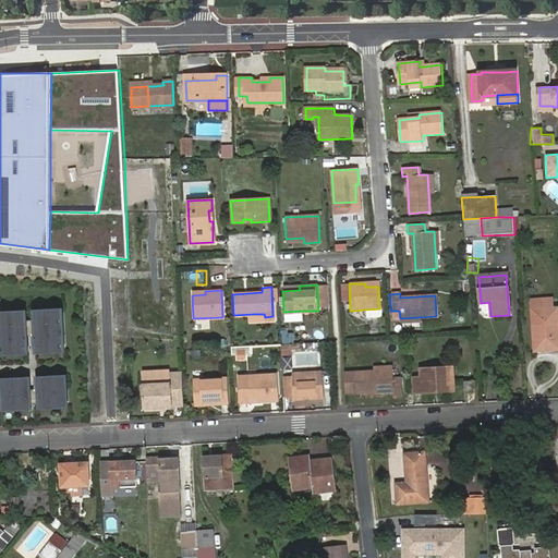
[(552,300),(531,301),(533,330),(536,330),(538,348),(550,347),(550,351),(557,350),(557,319),(557,308),(553,310),(552,300)]
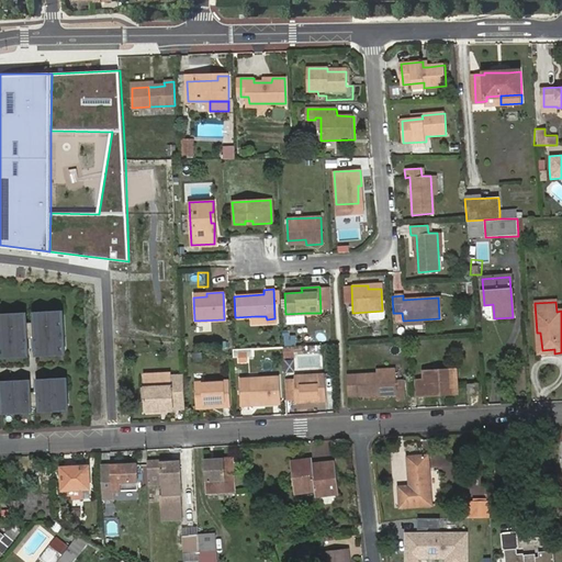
[(63,312),(33,313),(35,355),(65,353),(63,312)]
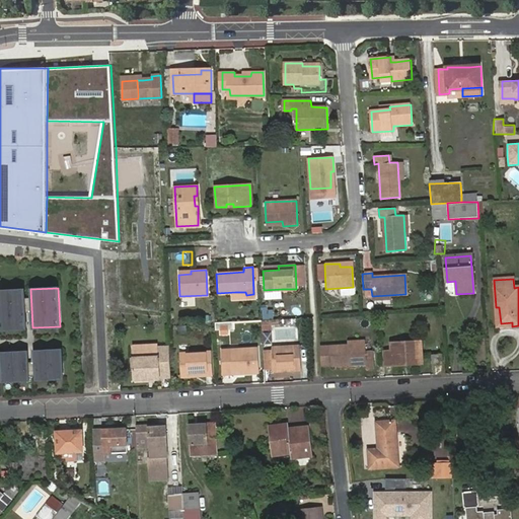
[(23,289),(0,290),(0,328),(25,328),(23,289)]
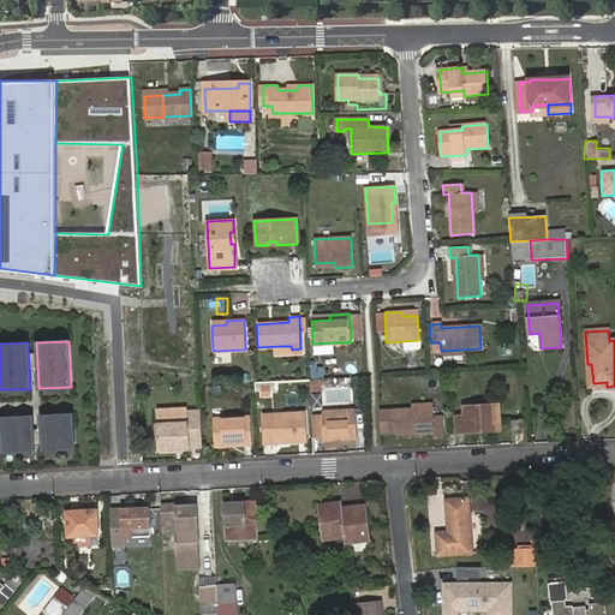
[(591,364),(587,364),(589,388),(607,387),(607,382),(593,383),(591,364)]
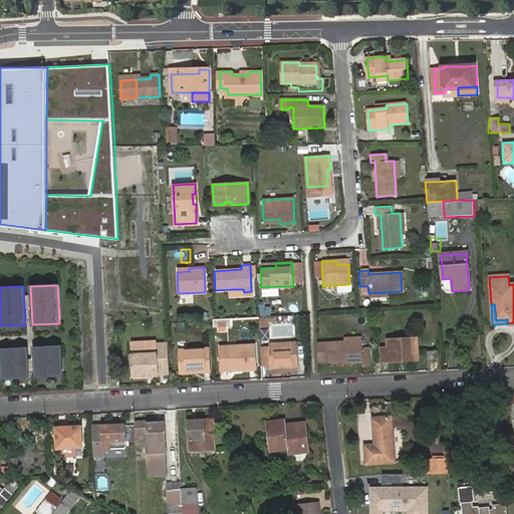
[(217,331),(227,331),(227,322),(217,322),(217,331)]
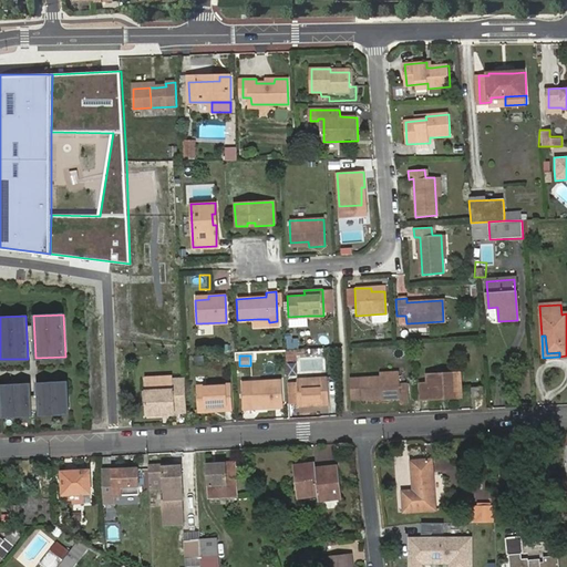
[(447,394),(449,397),(460,397),(459,372),(425,373),(426,383),(418,384),(419,399),(437,398),(437,394),(447,394)]
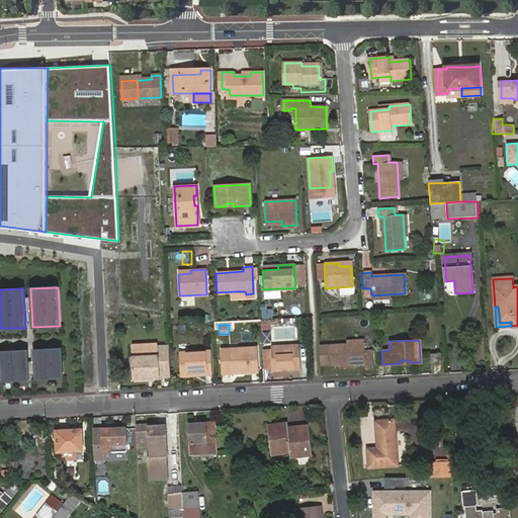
[(363,343),(345,344),(328,345),(330,365),(363,363),(363,367),(372,367),(371,350),(363,351),(363,343)]
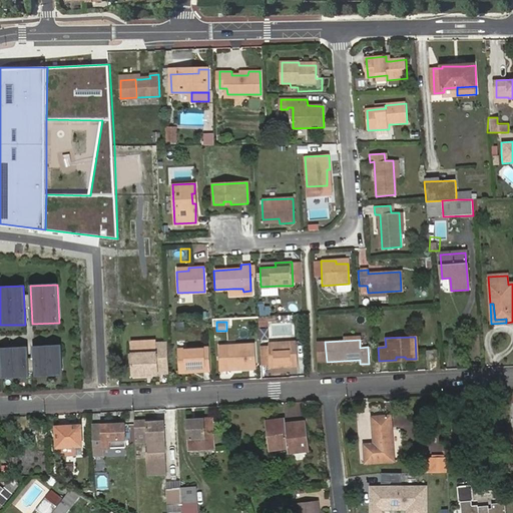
[(297,366),(295,342),(268,343),(268,346),(259,346),(260,366),(269,366),(269,365),(281,364),(282,367),(297,366)]
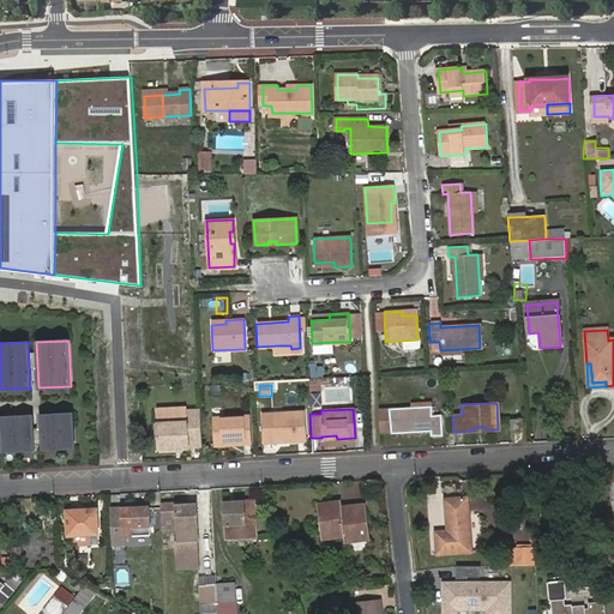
[(186,421),(180,421),(181,447),(188,447),(188,445),(199,445),(198,410),(185,411),(186,421)]
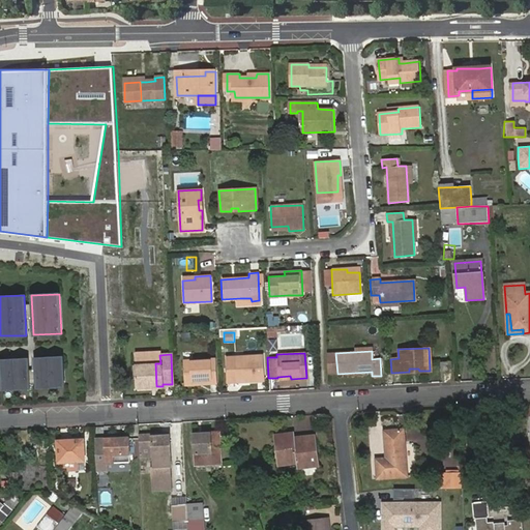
[(248,376),(248,380),(263,379),(262,355),(226,357),(227,381),(235,381),(235,377),(248,376)]
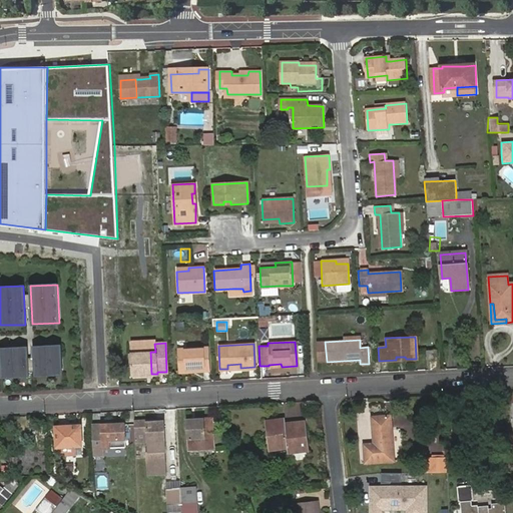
[(60,345),(34,347),(35,376),(62,374),(60,345)]
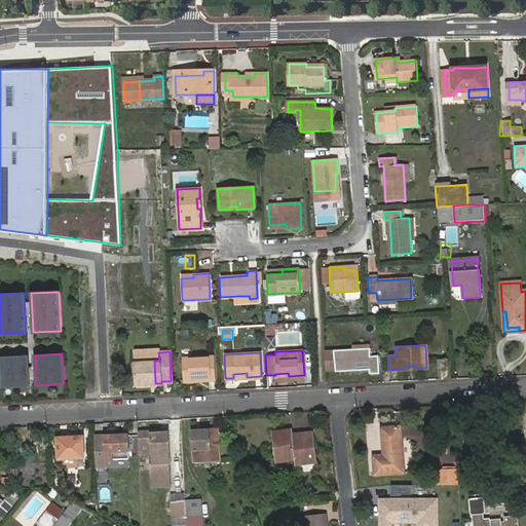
[(28,355),(0,357),(0,358),(2,387),(29,385),(28,355)]
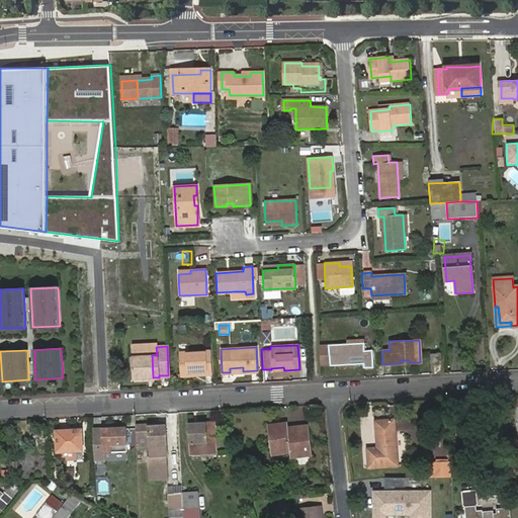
[(178,352),(179,371),(195,370),(195,374),(210,373),(209,351),(178,352)]
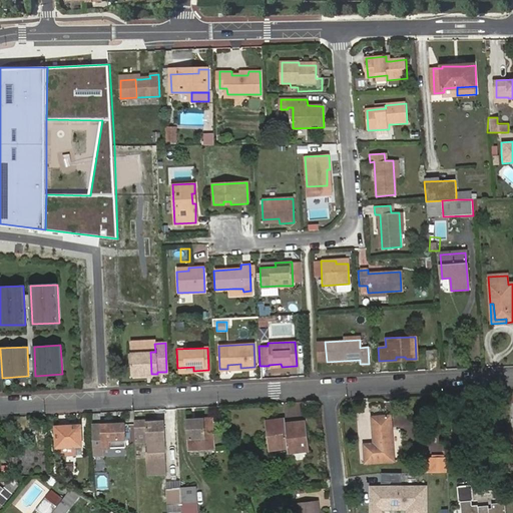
[(426,350),(427,360),(436,359),(436,349),(426,350)]
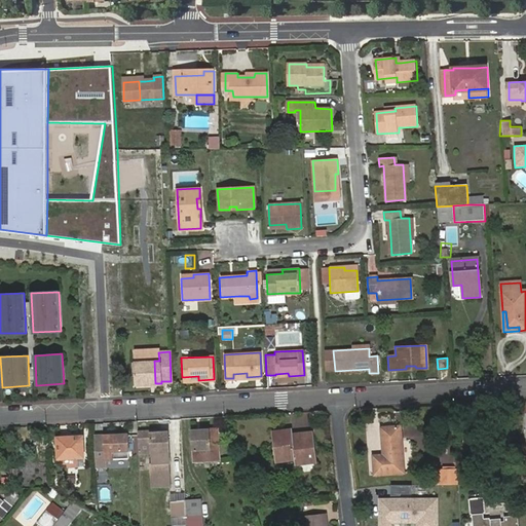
[(155,383),(154,361),(133,362),(134,384),(155,383)]
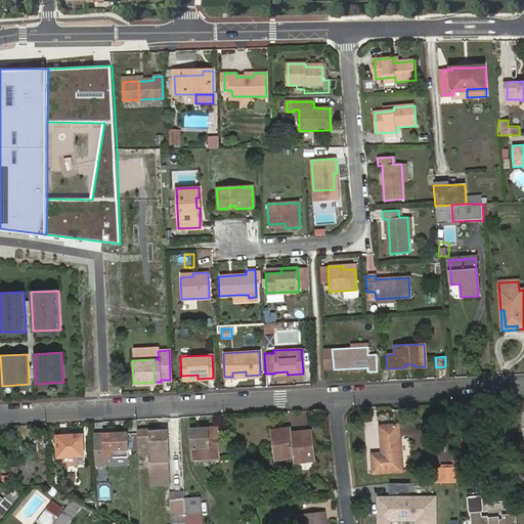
[(382,426),(384,453),(374,454),(375,473),(403,472),(400,426),(382,426)]
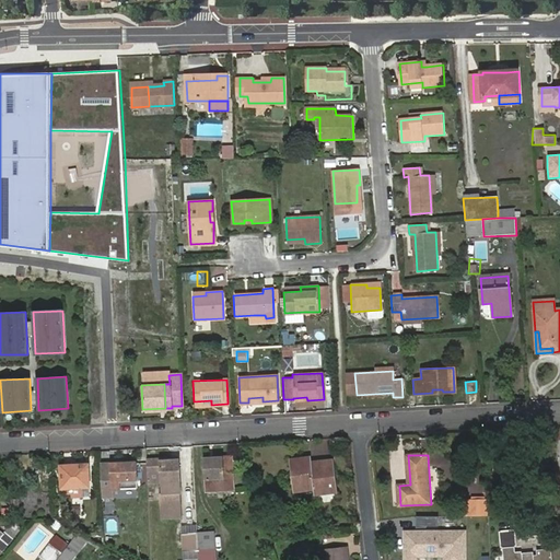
[(223,458),(213,458),(213,462),(206,462),(206,479),(206,491),(208,491),(234,490),(232,457),(223,458)]
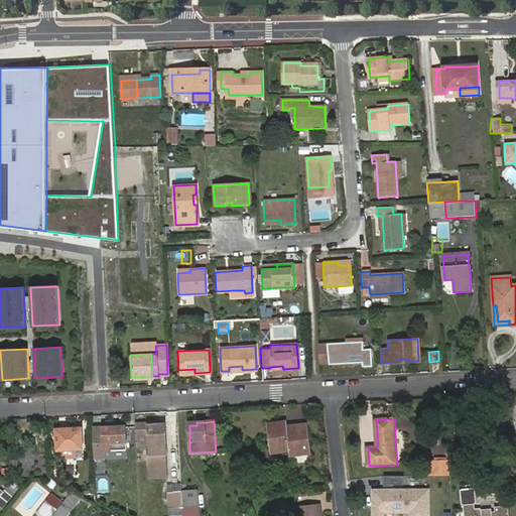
[(287,422),(268,424),(272,453),(289,450),(289,457),(311,454),(308,425),(288,427),(287,422)]
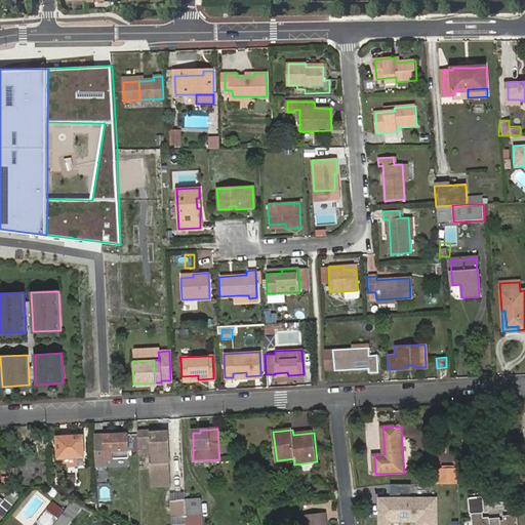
[(137,433),(138,442),(152,442),(153,452),(153,462),(151,463),(152,486),(171,485),(168,434),(160,435),(160,432),(152,433),(137,433)]
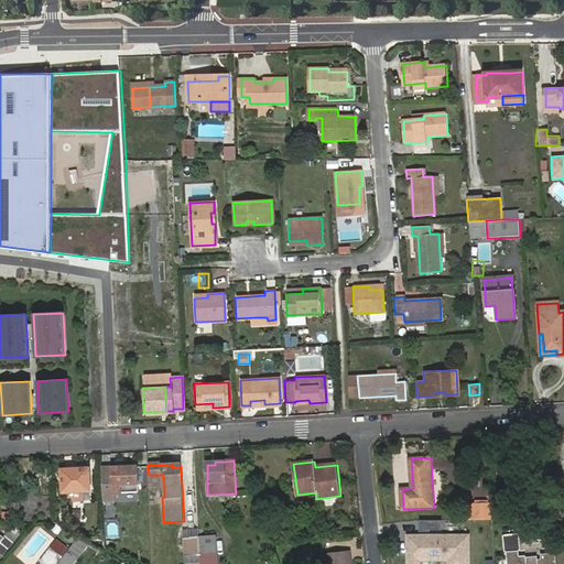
[(139,466),(101,468),(102,501),(114,501),(114,494),(139,492),(139,466)]
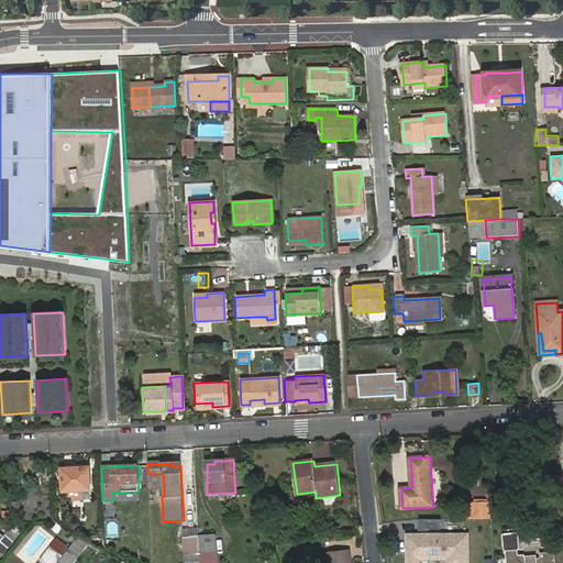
[(80,472),(80,468),(62,468),(63,492),(90,490),(89,472),(80,472)]
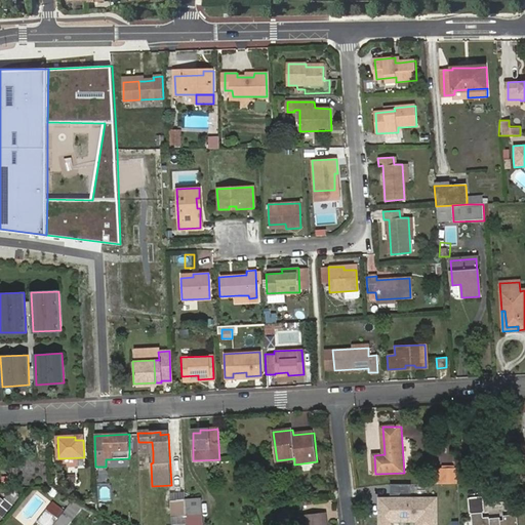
[(138,442),(138,453),(153,452),(152,442),(138,442)]
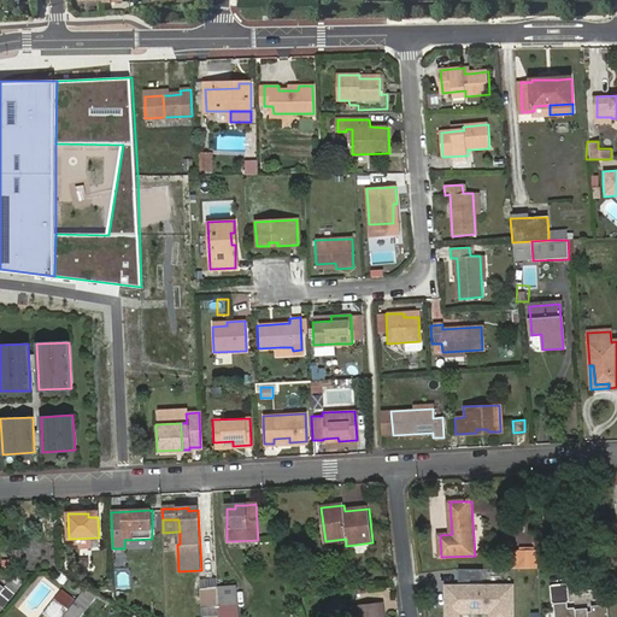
[(540,568),(539,551),(519,552),(521,569),(539,568),(540,568)]
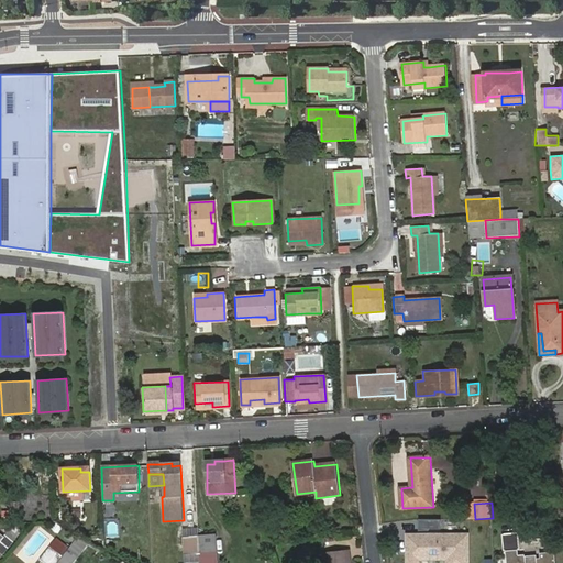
[(437,520),(420,519),(420,532),(427,532),(427,536),(409,536),(409,555),(419,555),(418,562),(432,562),(432,550),(446,550),(446,562),(463,562),(463,554),(473,554),(473,534),(448,534),(448,536),(439,536),(439,529),(437,529),(437,520)]
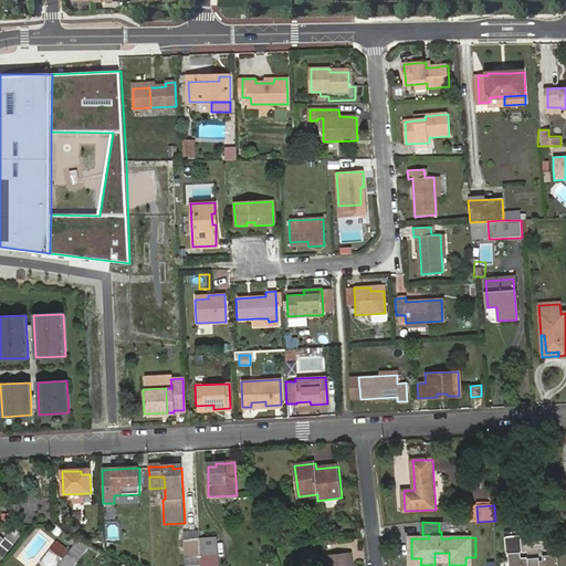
[(2,541),(0,543),(0,554),(2,557),(13,543),(12,543),(17,536),(11,532),(6,537),(4,537),(2,541)]
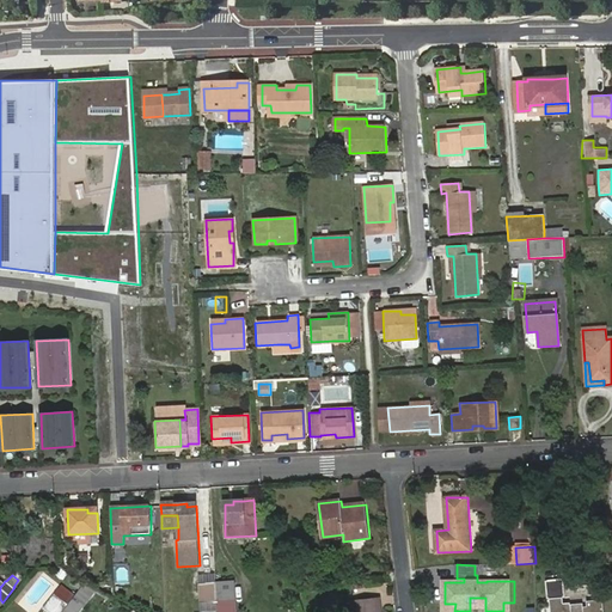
[(72,577),(68,583),(79,589),(81,583),(72,577)]
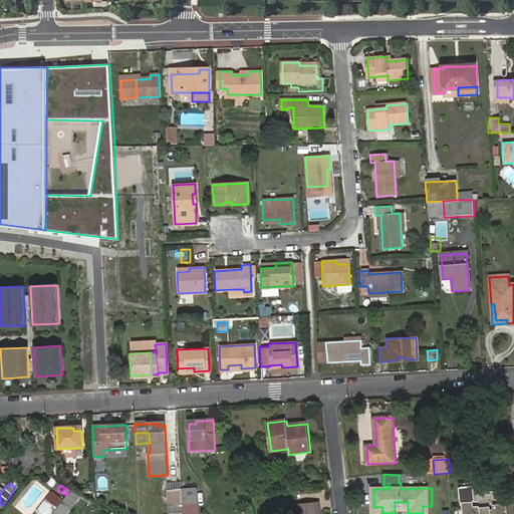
[(461,488),(462,503),(473,502),(472,487),(461,488)]
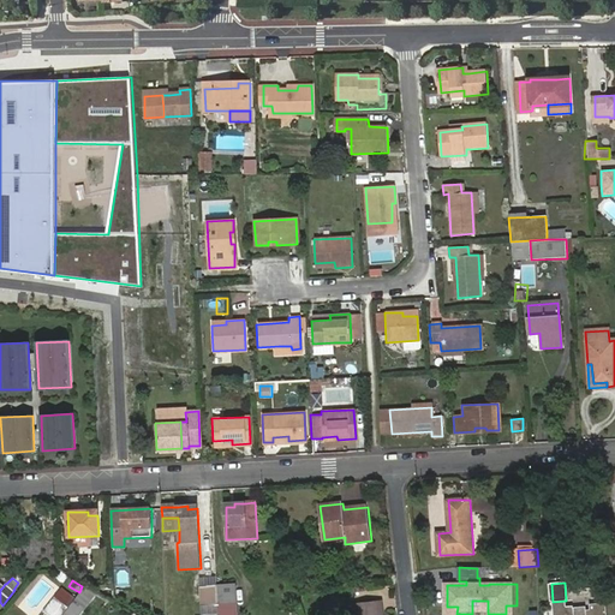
[(216,586),(218,604),(236,603),(236,585),(216,586)]
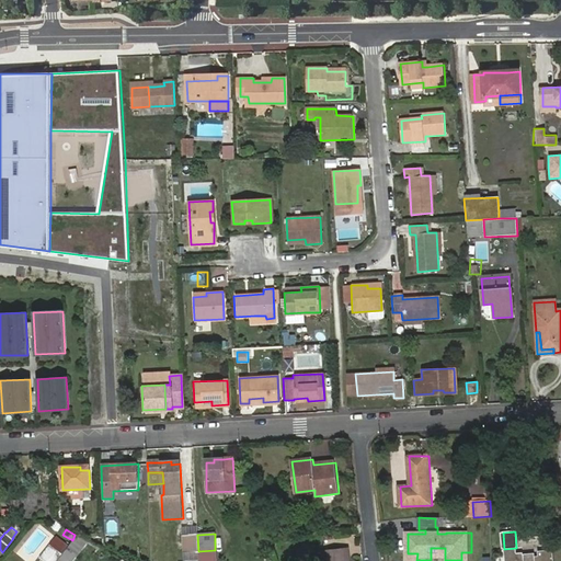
[(197,535),(181,536),(182,552),(198,551),(197,535)]
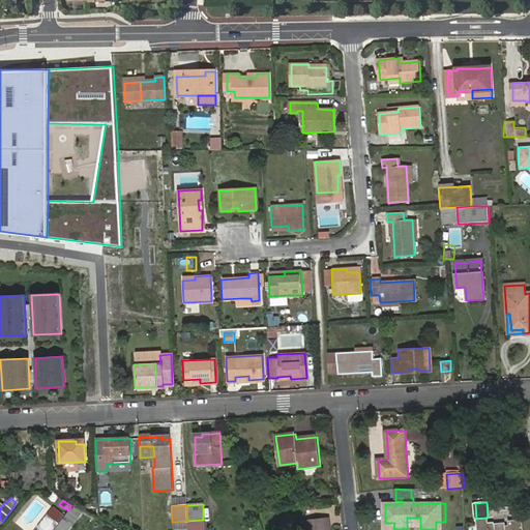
[(38,525),(43,529),(54,529),(65,517),(52,506),(38,525)]
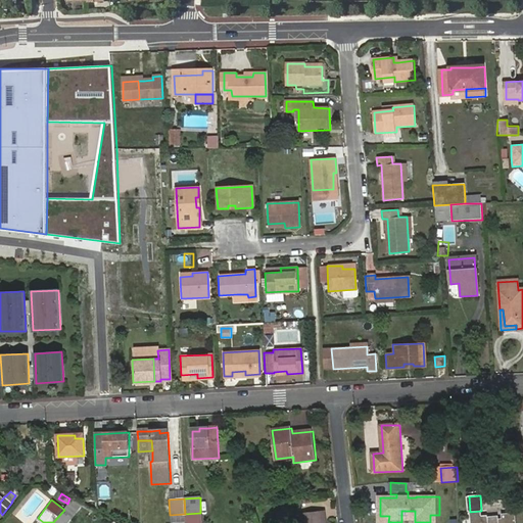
[(64,510),(53,522),(64,522),(72,515),(64,510)]
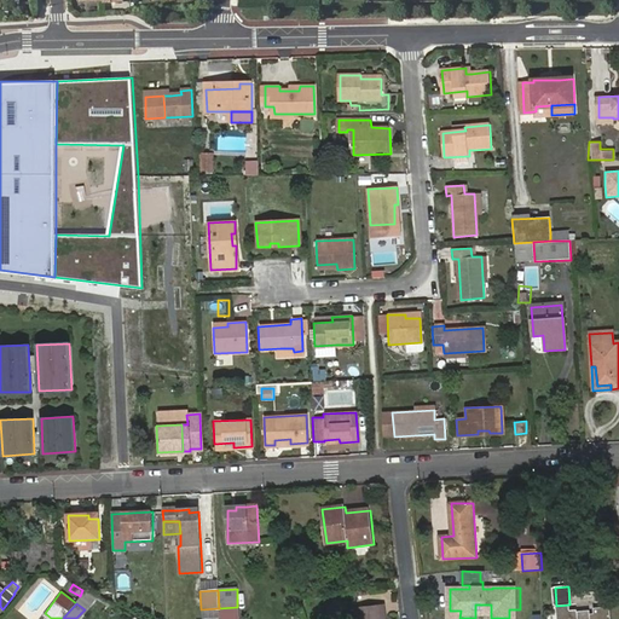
[(570,605),(556,606),(557,618),(608,618),(608,607),(594,608),(594,614),(590,615),(590,611),(577,612),(577,615),(570,617),(570,613),(570,605)]
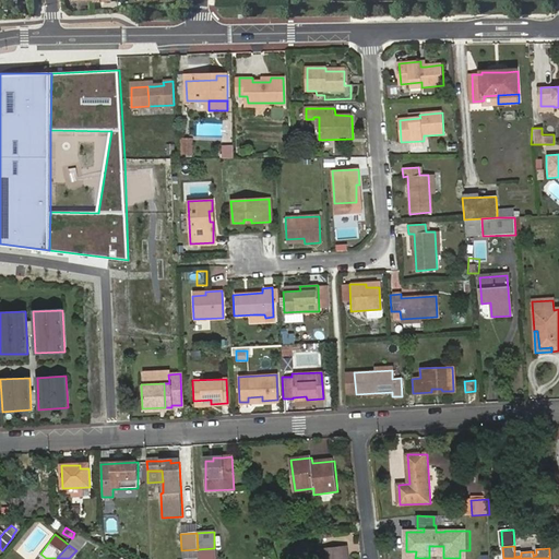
[(344,558),(344,557),(347,557),(346,548),(321,551),(322,558),(344,558)]
